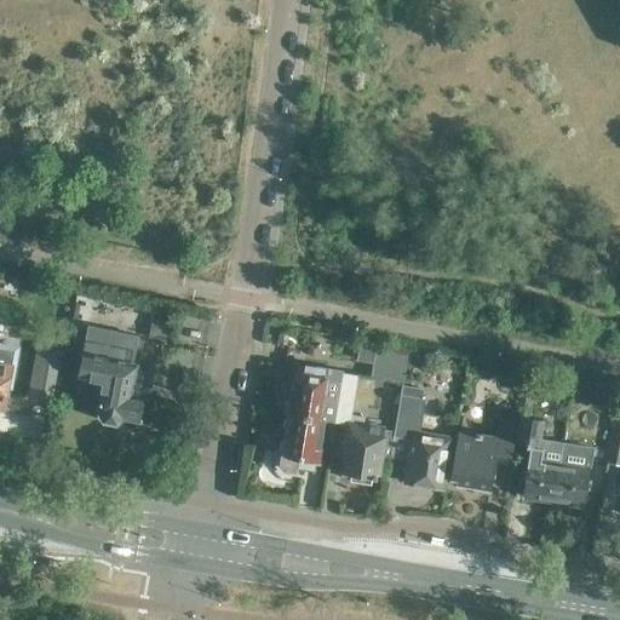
[(141,422),(144,400),(149,401),(155,373),(136,369),(137,363),(132,362),(138,337),(89,328),(82,356),(84,356),(80,377),(103,382),(97,414),(103,422),(116,424),(122,418),(141,422)]
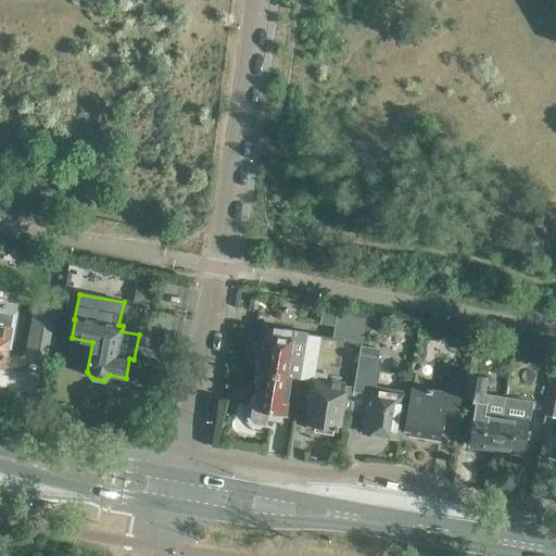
[(363,311),(338,306),(336,319),(332,338),(362,343),(367,311),(363,310),(363,311)]
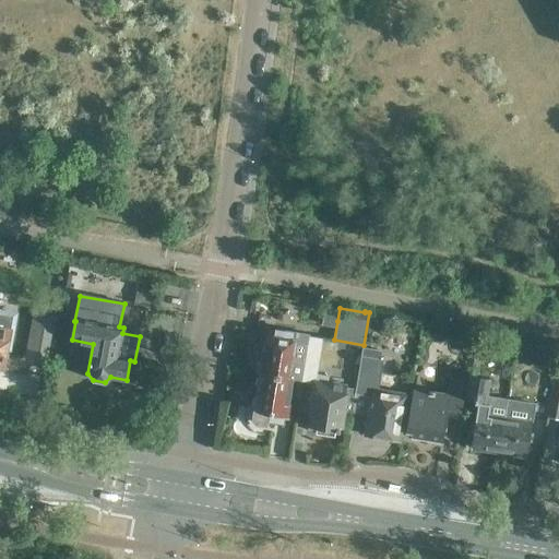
[(49,365),(58,317),(33,312),(24,359),(49,365)]
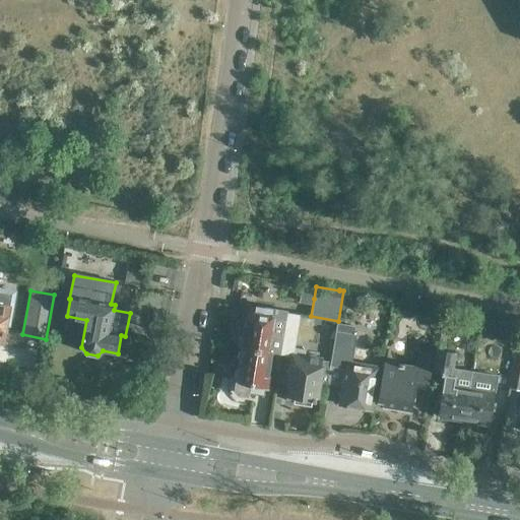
[(0,342),(4,343),(13,295),(0,291),(0,342)]
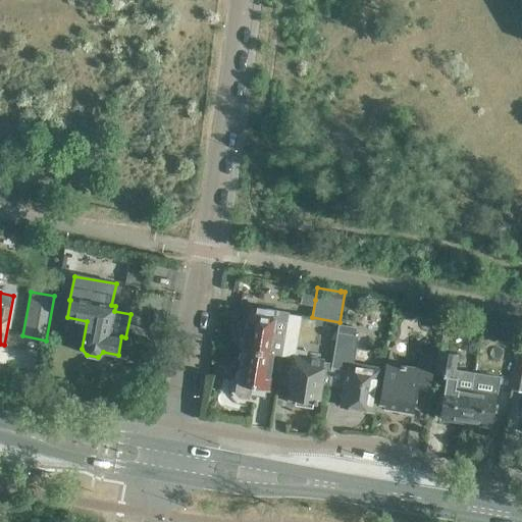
[(241,347),(244,350),(268,353),(274,354),(280,355),(288,314),(251,308),(246,335),(242,338),(240,341),(240,343),(240,345),(240,346),(241,347)]
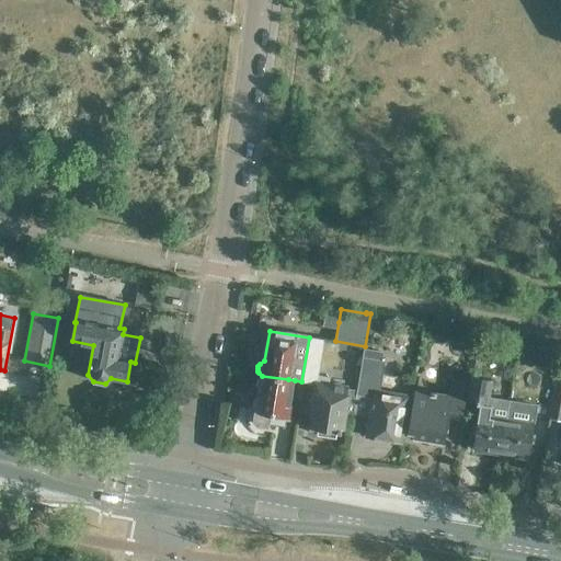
[(309,338),(301,381),(316,384),(309,423),(340,428),(342,412),(353,413),(357,390),(347,389),(348,386),(329,382),(330,377),(318,375),(323,339),(310,336),(310,338),(309,338)]
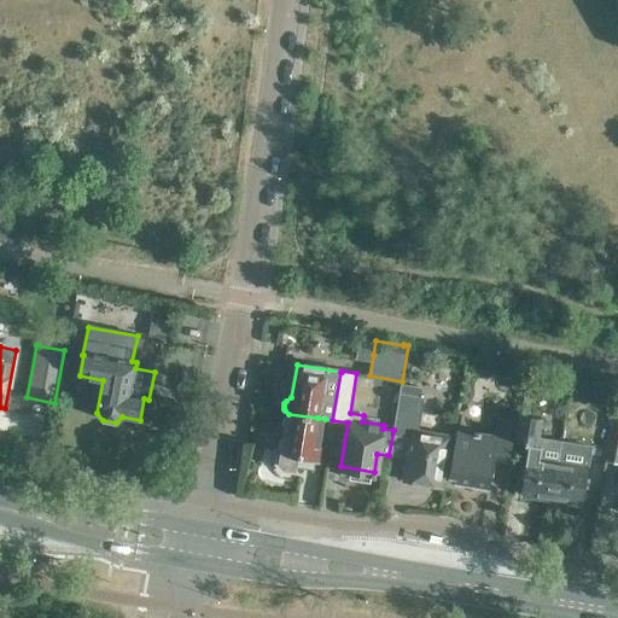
[(400,395),(394,430),(389,455),(408,459),(404,477),(442,484),(450,436),(419,431),(424,397),(420,396),(423,386),(401,384),(400,392),(400,395)]
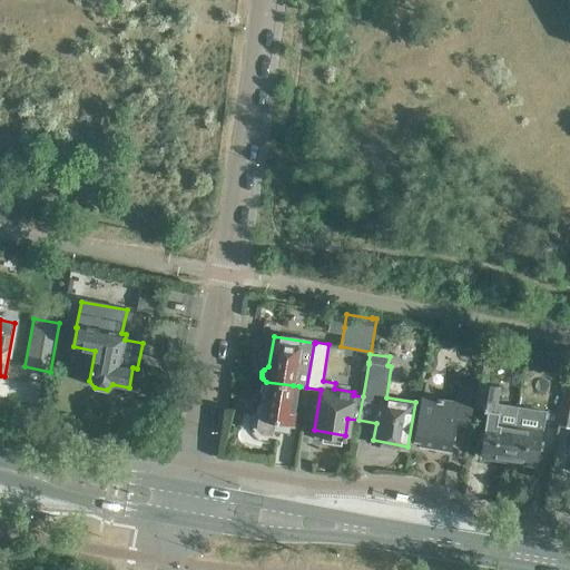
[(300,386),(293,385),(266,382),(259,422),(259,428),(259,429),(261,430),(263,432),(265,432),(267,432),(268,432),(271,431),(273,429),(274,422),(293,425),(300,386)]
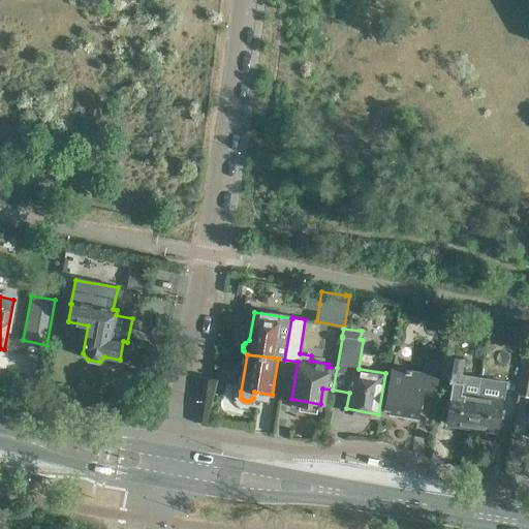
[(473,428),(478,397),(461,394),(463,383),(460,382),(464,359),(444,355),(439,386),(454,389),(447,424),(473,428)]
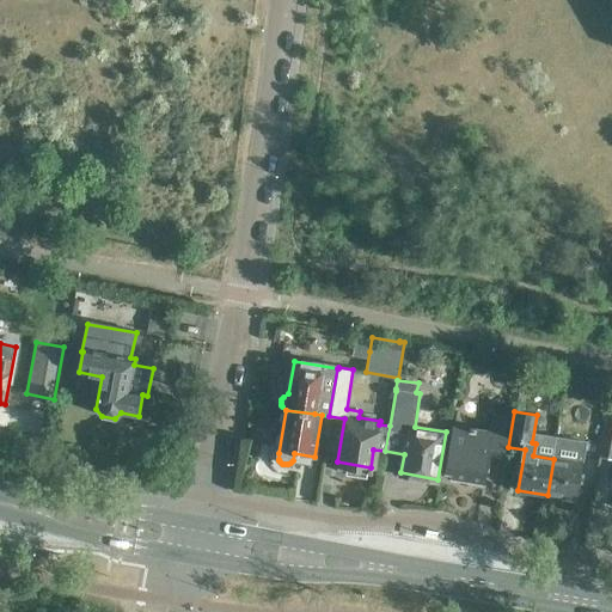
[(611,415),(609,415),(600,457),(611,458),(611,475),(607,499),(611,499),(611,415)]
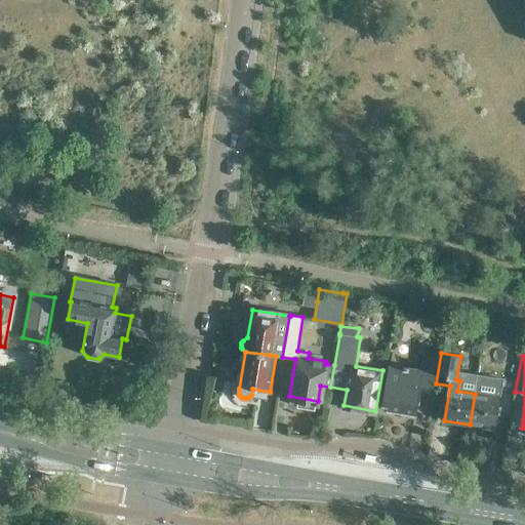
[(432,392),(437,360),(422,357),(419,369),(390,364),(382,405),(387,406),(387,410),(414,414),(418,389),(432,392)]
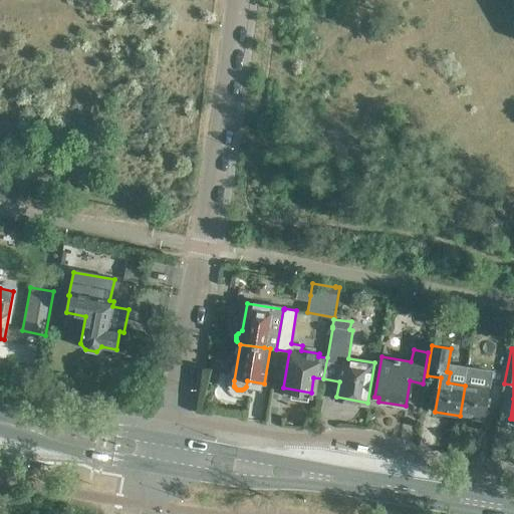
[(480,388),(465,386),(460,416),(485,421),(491,378),(482,376),(480,388)]
